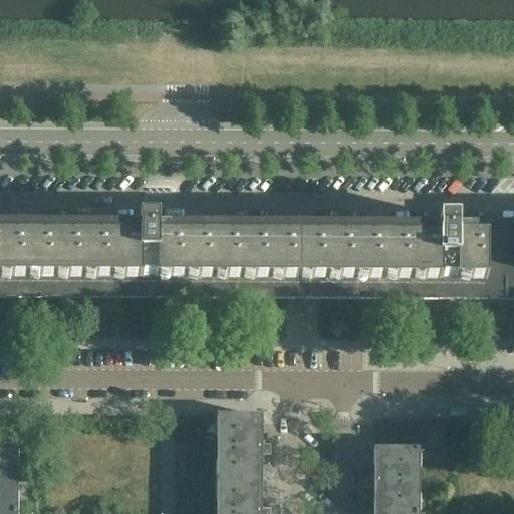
[(513,227),(458,228),(458,221),(439,221),(439,228),(158,226),(158,219),(139,219),(139,226),(0,225),(0,299),(9,300),(513,301),(513,227)]
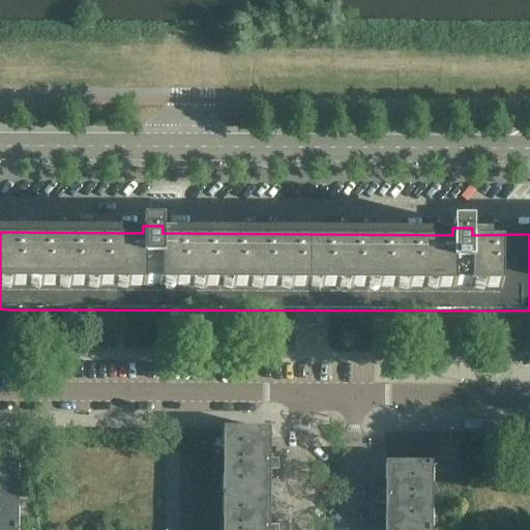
[(269,498),(269,431),(224,431),(224,498),(269,498)]
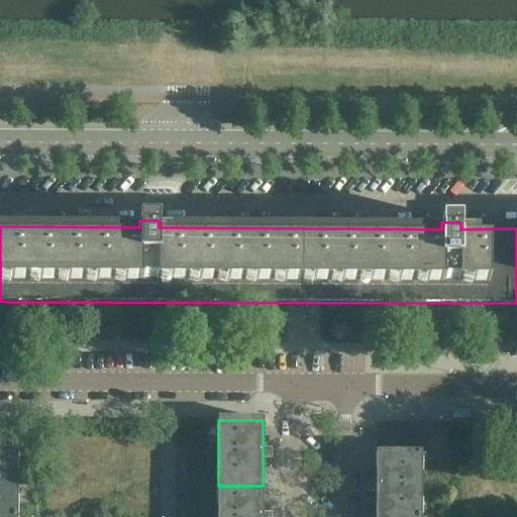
[(0,516),(16,516),(17,452),(0,452),(0,516)]
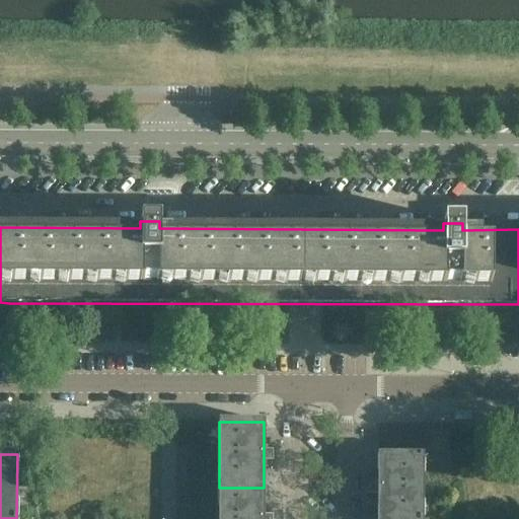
[(422,518),(423,456),(377,455),(377,518),(422,518)]
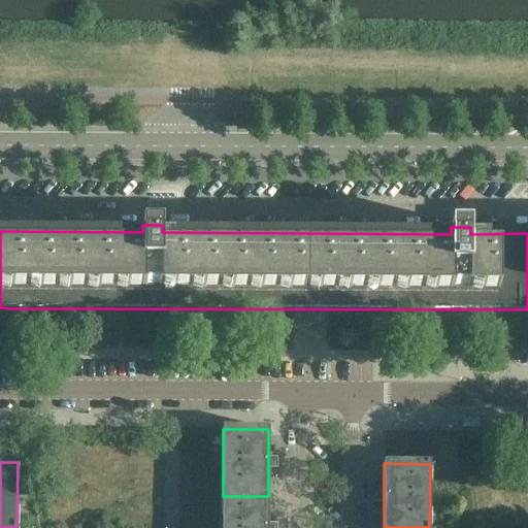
[(267,527),(268,496),(223,496),(222,527),(267,527)]
